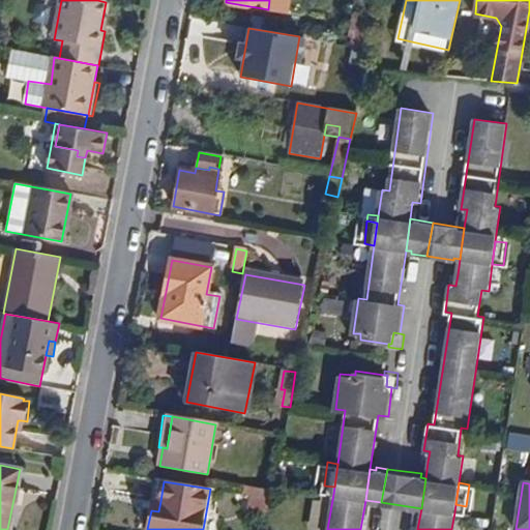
[(254,496),(271,499),(273,491),(245,486),(244,495),(254,496)]
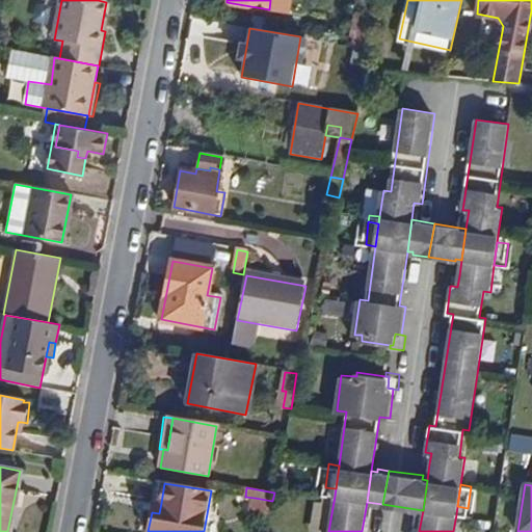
[(324,495),(335,496),(336,488),(325,487),(324,495)]
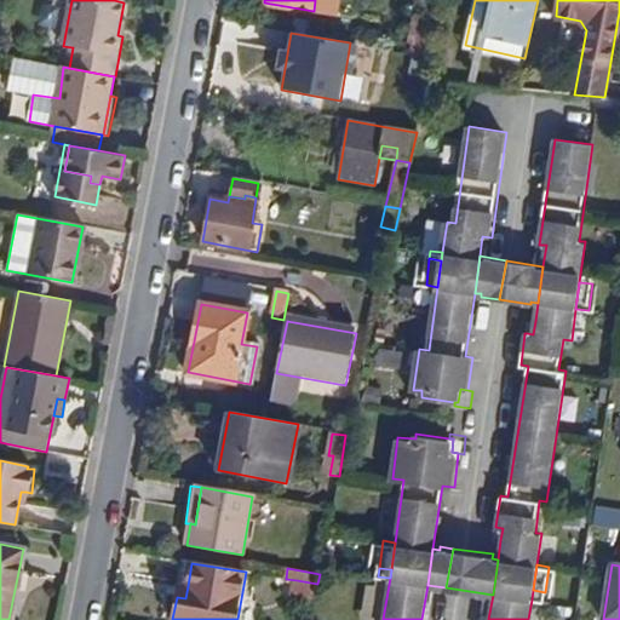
[(317,584),(297,580),(293,596),(314,600),(317,584)]
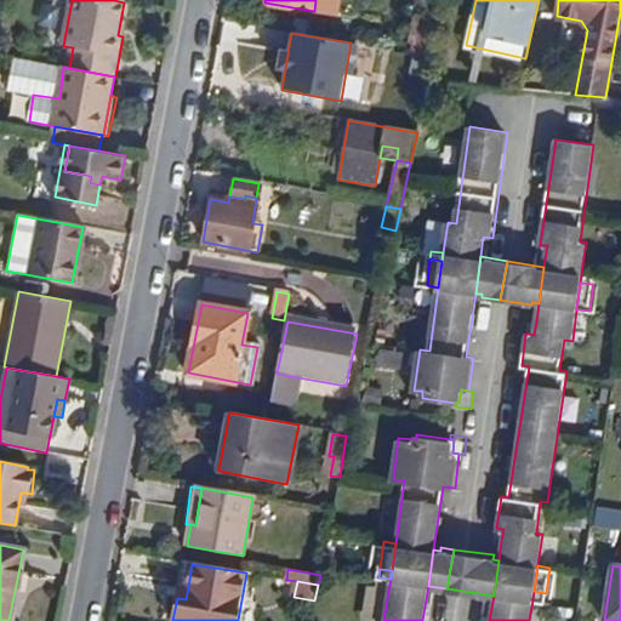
[(177,598),(186,599),(188,587),(180,586),(177,598)]
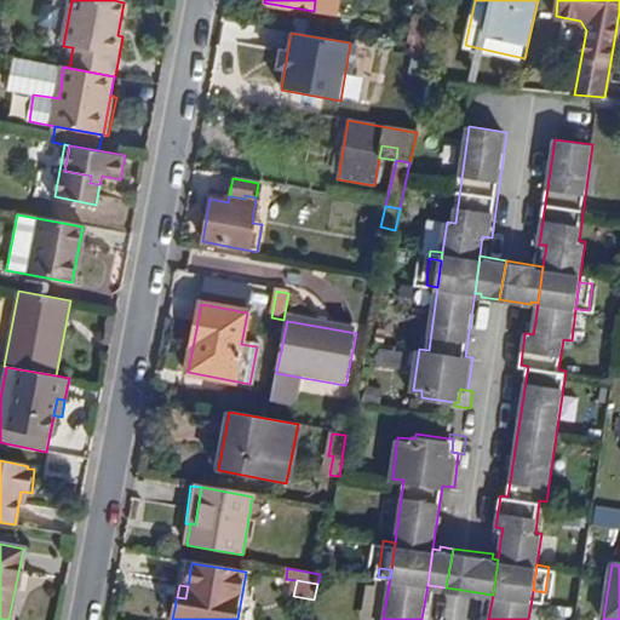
[(532,600),(544,602),(545,592),(533,590),(532,600)]
